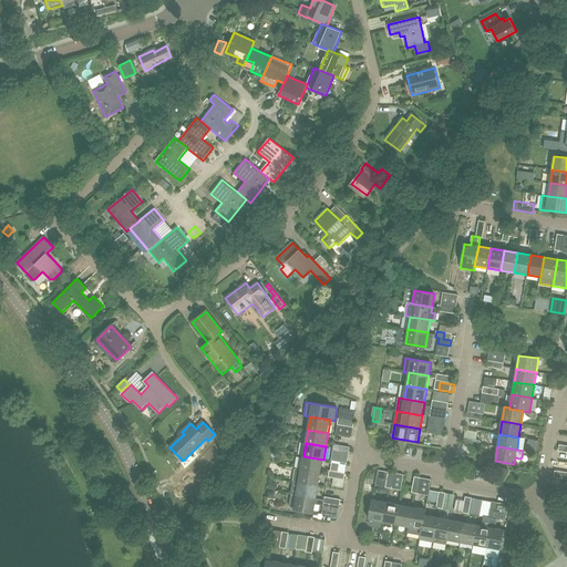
[(303,456),(301,470),(321,473),(323,460),(303,456)]
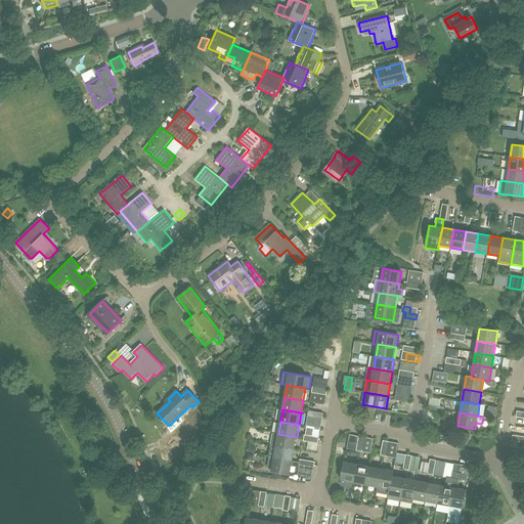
[(272,433),(270,444),(276,445),(276,446),(295,449),(297,437),(278,434),(272,433)]
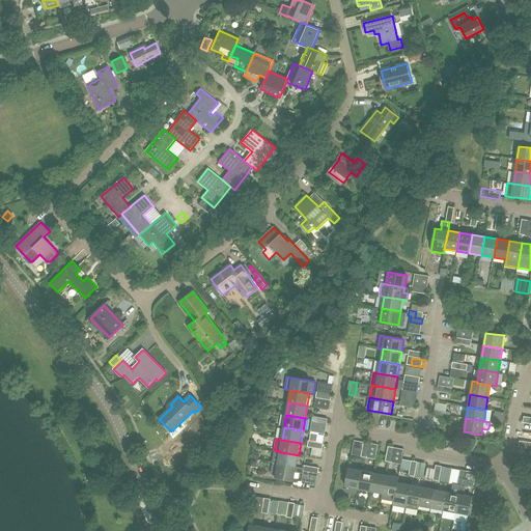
[(280,452),(278,464),(297,467),(299,455),(280,452)]
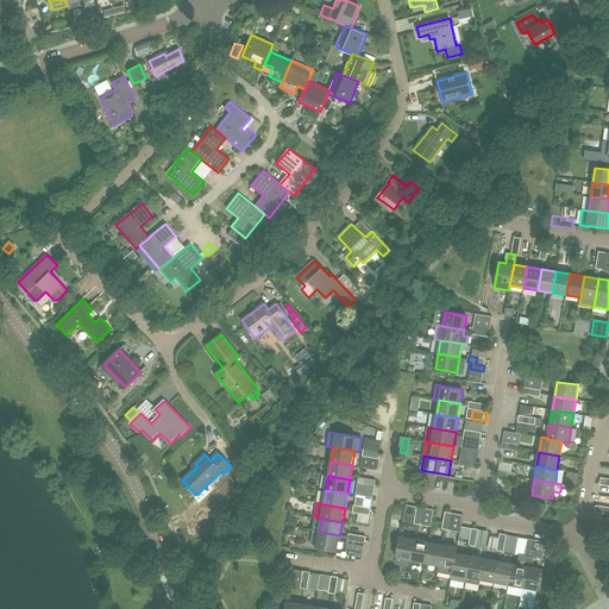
[(471,528),(469,545),(476,546),(478,529),(471,528)]
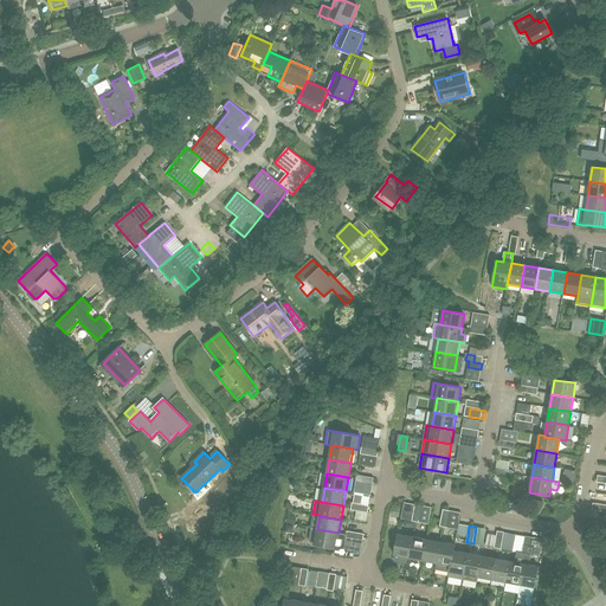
[(313,529),(310,541),(311,543),(315,543),(315,545),(335,548),(339,533),(317,529),(313,529)]
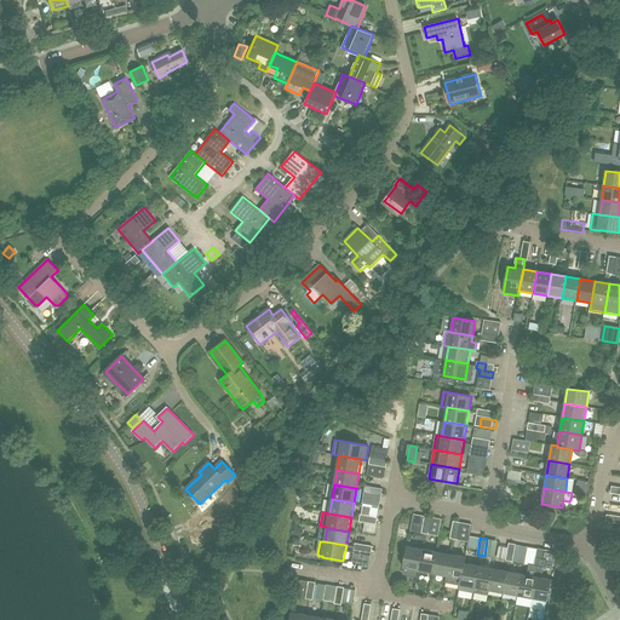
[(407,546),(403,568),(418,570),(423,550),(407,546)]
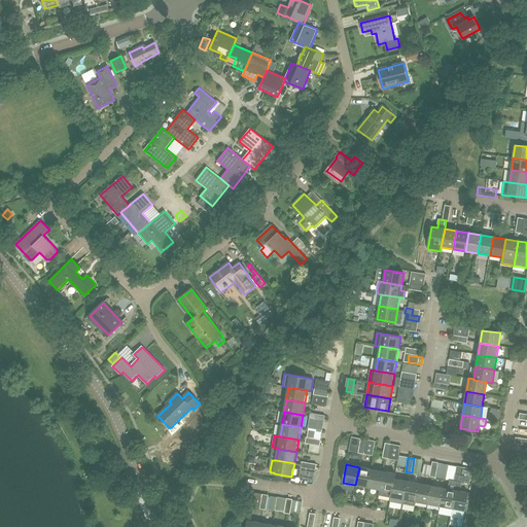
[(457,466),(455,473),(470,477),(472,468),(457,466)]
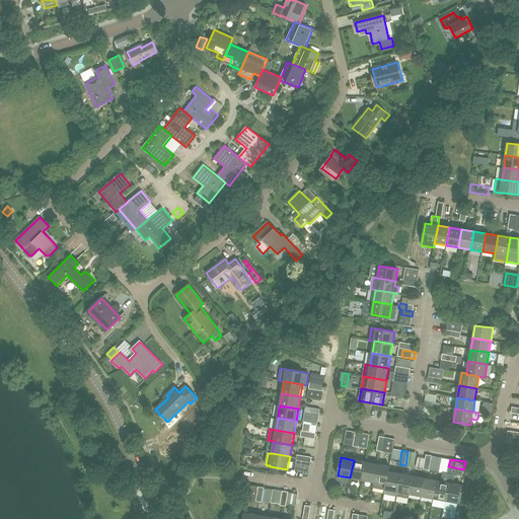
[(354,460),(350,477),(362,480),(365,462),(354,460)]
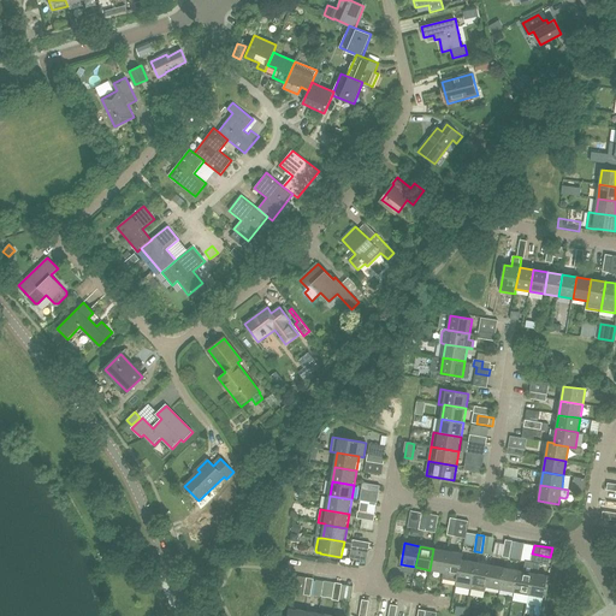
[(433,549),(430,570),(443,573),(444,573),(448,551),(433,549)]
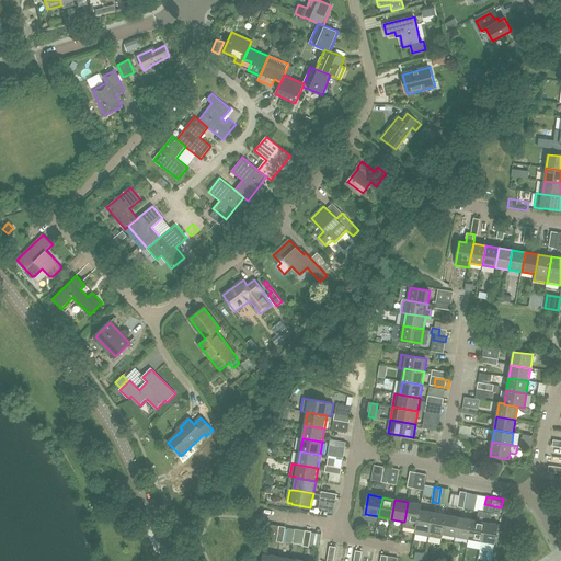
[(403,522),(402,527),(415,529),(416,524),(418,524),(420,510),(421,504),(408,502),(404,522),(403,522)]
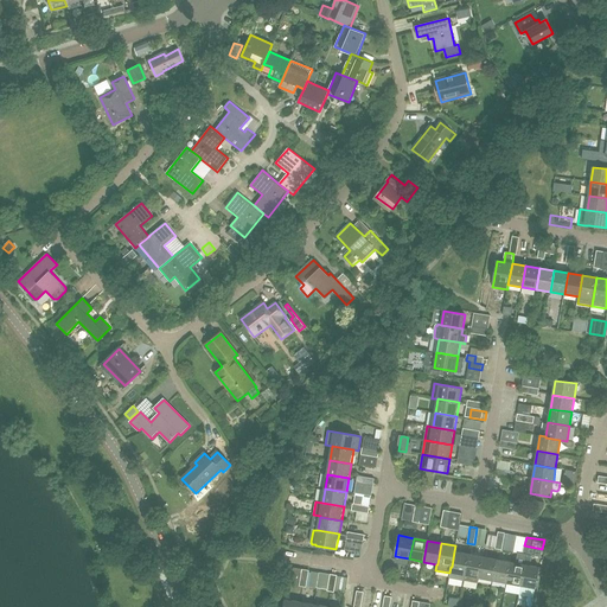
[(524,564),(521,586),(536,588),(540,567),(531,566),(532,556),(541,557),(542,549),(524,545),(523,554),(526,554),(524,564)]
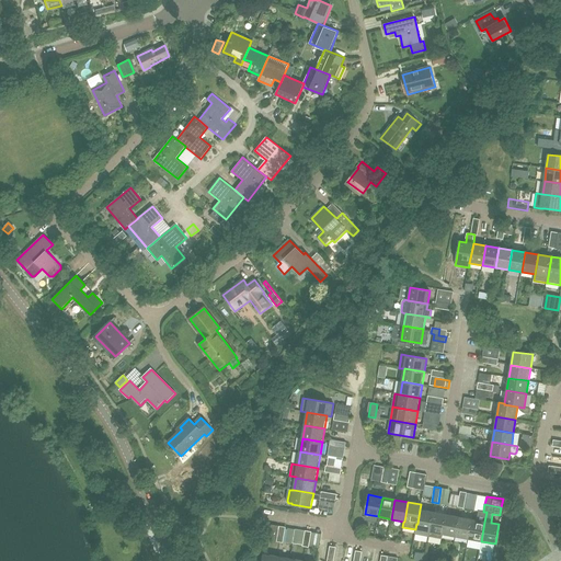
[(415,529),(414,535),(428,537),(433,512),(420,510),(418,524),(416,524),(415,529)]
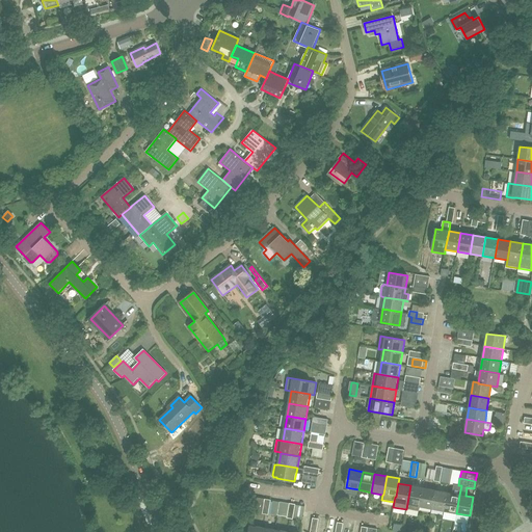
[(448,493),(444,511),(456,513),(459,495),(461,485),(458,485),(454,484),(452,494),(448,493)]
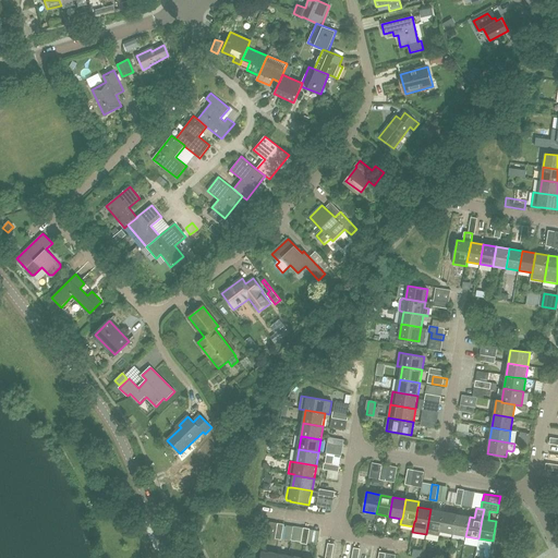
[(431,509),(426,534),(439,536),(440,531),(444,511),(431,509)]
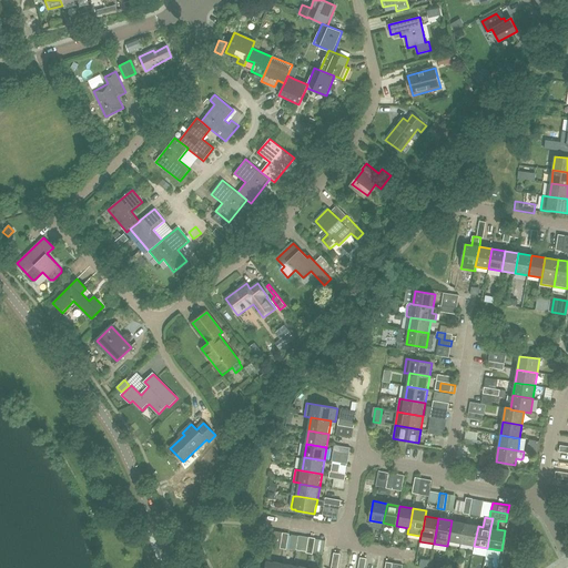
[(452,520),(448,540),(460,543),(464,524),(452,520)]
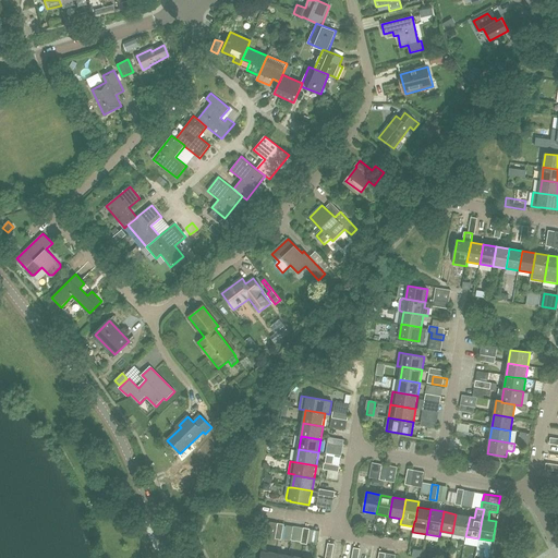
[(456,514),(452,533),(465,536),(470,517),(456,514)]
